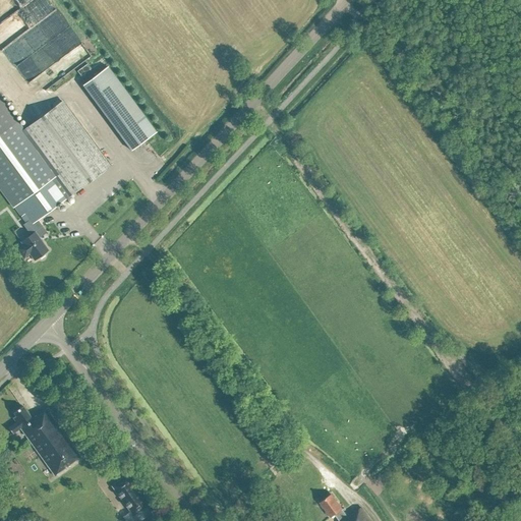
[(83,42),(31,80),(41,94),(93,55),(83,42)]
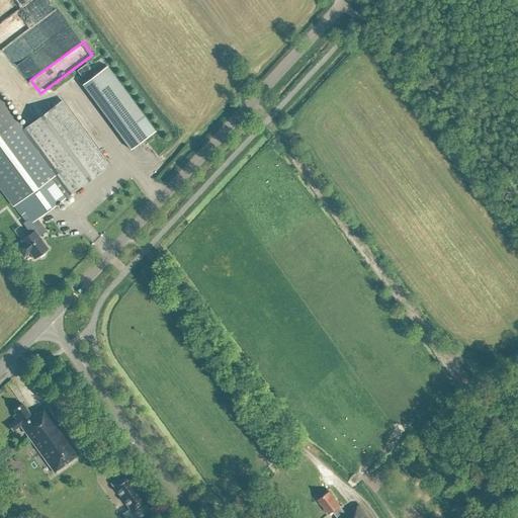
[(90,62),(80,70),(84,75),(94,67),(90,62)]
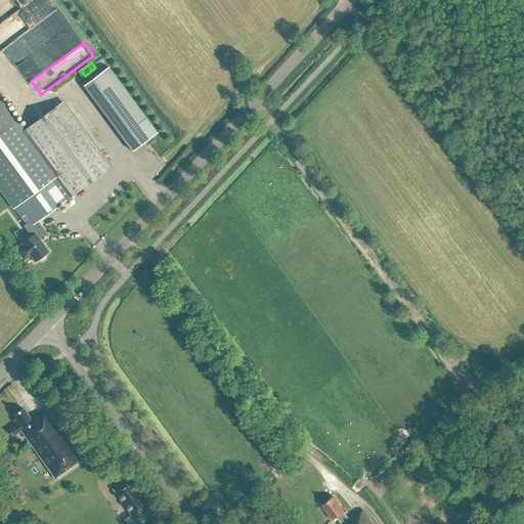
[(20,131),(14,123),(17,121),(0,97),(0,187),(27,223),(23,226),(31,236),(20,244),(24,247),(17,251),(24,259),(30,255),(34,261),(38,258),(39,260),(44,256),(43,255),(47,252),(38,239),(46,233),(37,221),(70,198),(70,197),(112,167),(62,100),(20,131)]
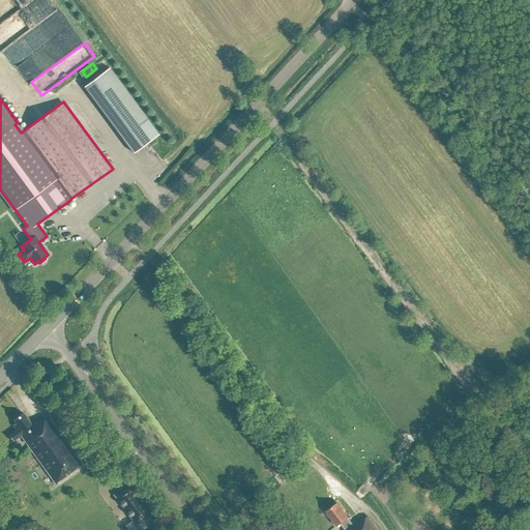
[(146,118),(121,136),(133,153),(158,135),(146,118)]
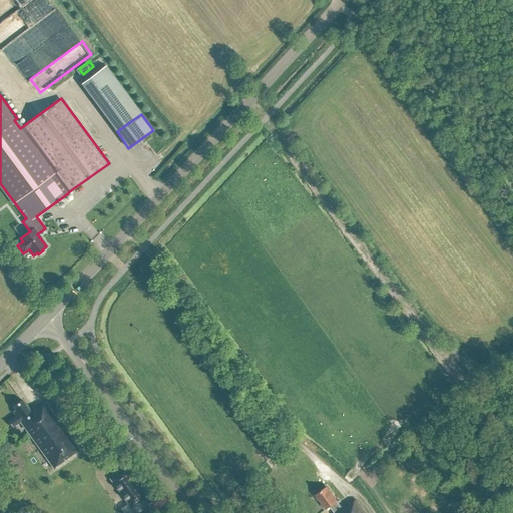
[(31,413),(21,400),(12,406),(15,410),(12,412),(15,416),(7,421),(12,427),(19,422),(53,468),(78,450),(44,403),(31,413)]
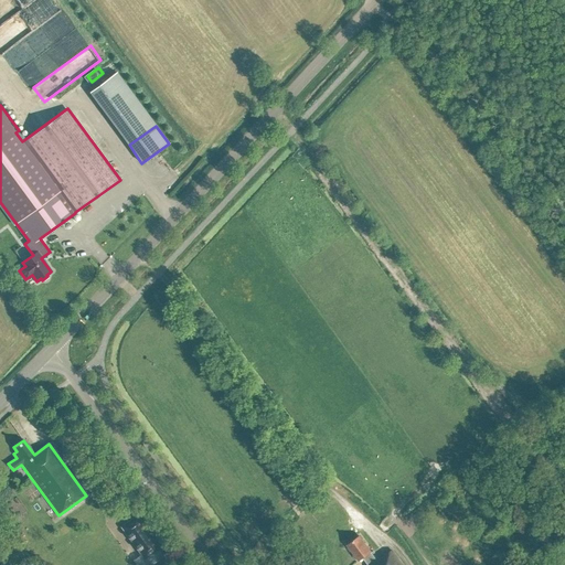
[(136,564),(151,564),(163,556),(158,550),(160,548),(136,515),(119,528),(139,555),(132,560),(136,564)]
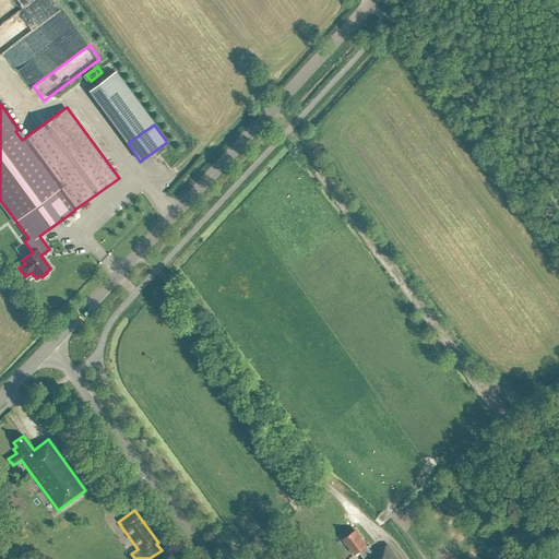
[(373,555),(367,546),(355,531),(343,539),(355,555),(359,551),(364,558),(397,558),(388,545),(375,554),(373,555)]
